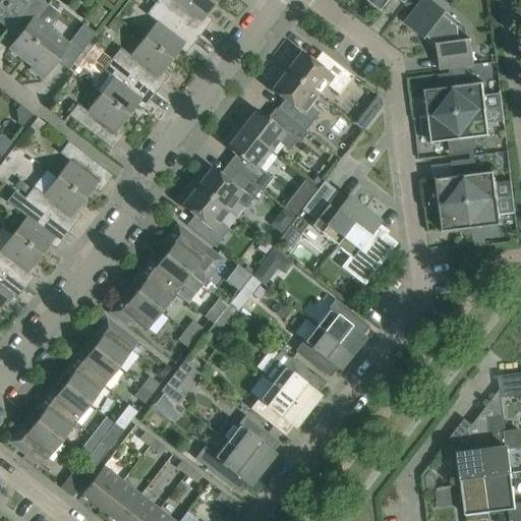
[(1,0),(7,4),(4,7),(5,7),(0,13),(0,23),(8,31),(31,0),(1,0)]
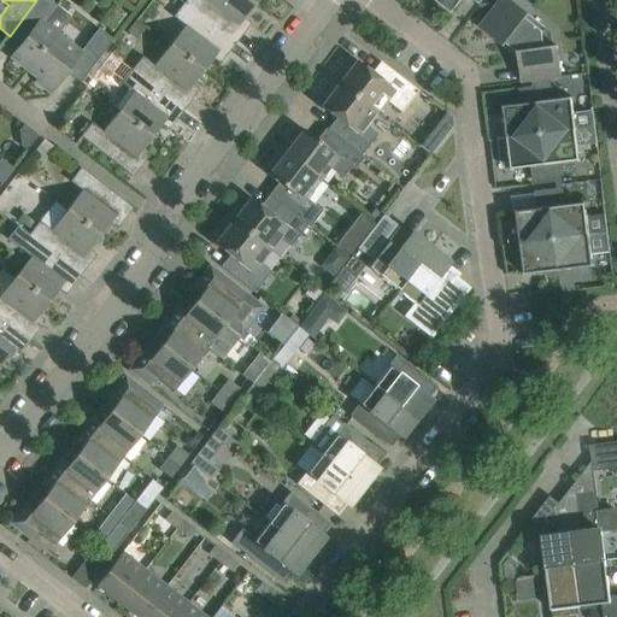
[(58,7),(48,0),(36,0),(10,36),(21,45),(10,58),(37,80),(35,82),(50,94),(82,53),(45,24),(58,7)]
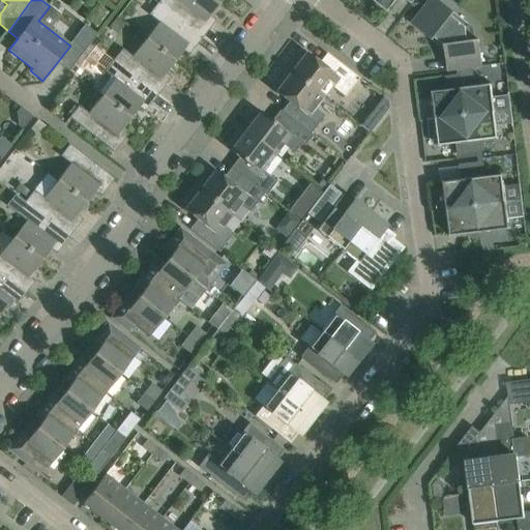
[(209,16),(218,4),(211,0),(159,0),(157,3),(202,37),(215,21),(209,16)]
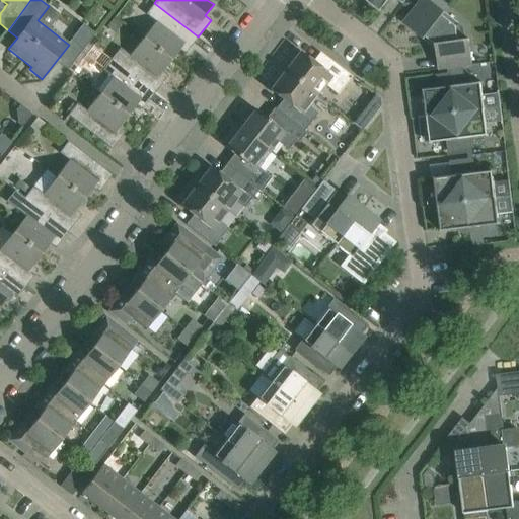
[(398,0),(403,4),(405,0),(365,0),(380,11),(387,0),(398,0)]
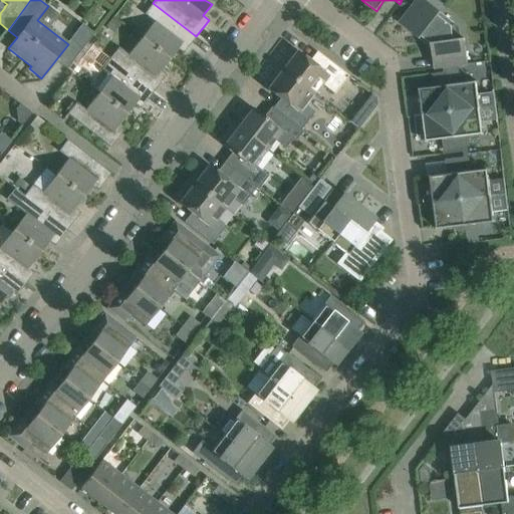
[(454,40),(452,26),(438,15),(441,12),(425,0),(417,0),(400,23),(420,39),(422,36),(431,43),(434,68),(468,64),(465,38),(454,40)]
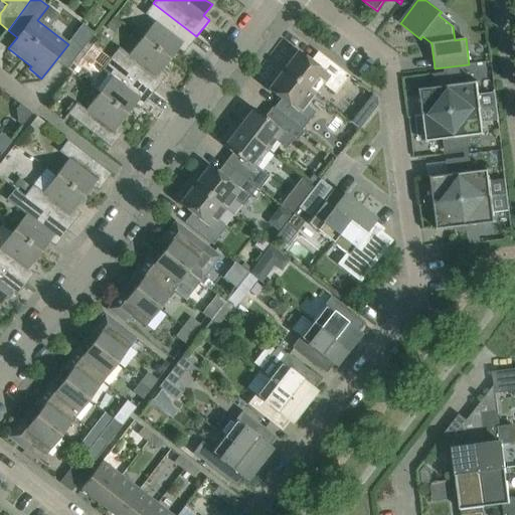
[(196,36),(153,3),(145,14),(154,22),(141,38),(169,60),(177,49),(183,53),(196,36)]
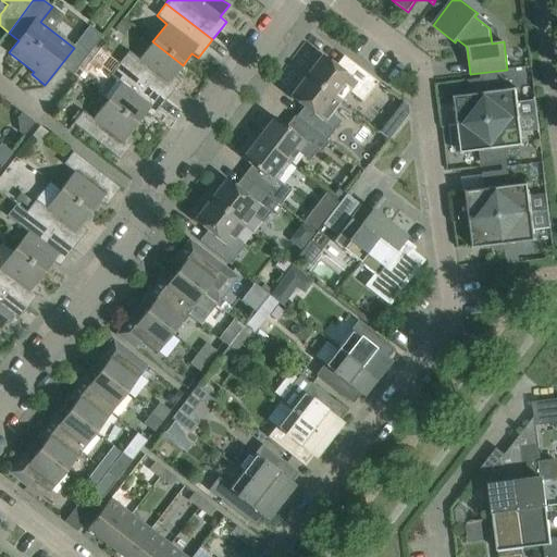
[(123,17),(114,29),(123,36),(132,25),(123,17)]
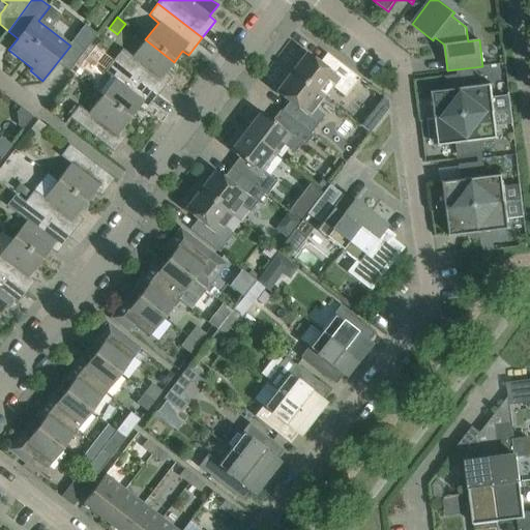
[(84,51),(96,35),(84,25),(71,41),(84,51)]
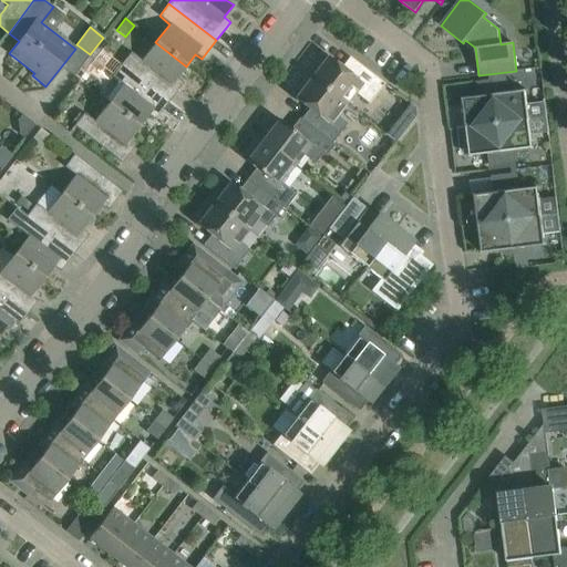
[(177,78),(186,66),(155,42),(142,61),(131,52),(122,64),(169,101),(184,83),(177,78)]
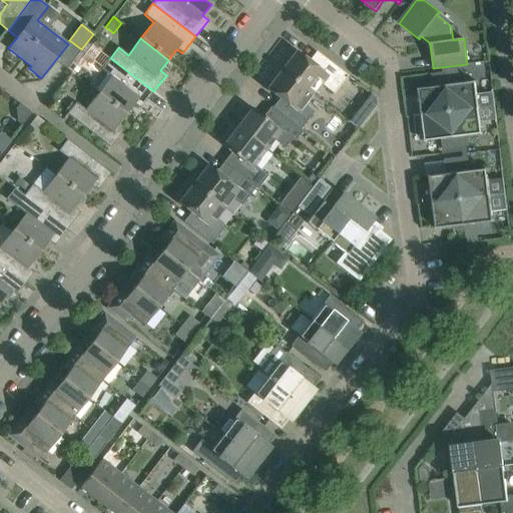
[(92,44),(85,52),(98,63),(105,54),(92,44)]
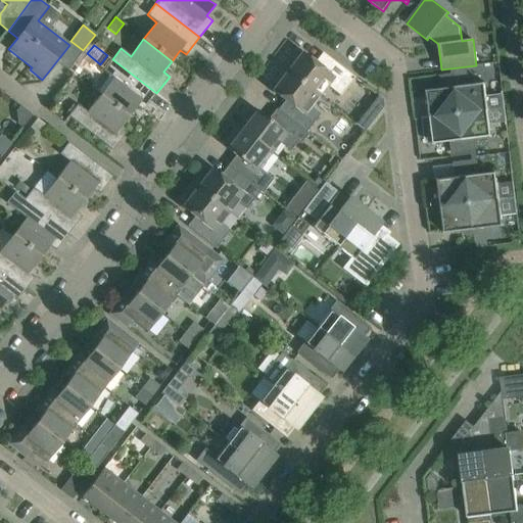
[(354,78),(327,56),(320,65),(301,52),(287,72),(319,96),(327,86),(340,96),(354,78)]
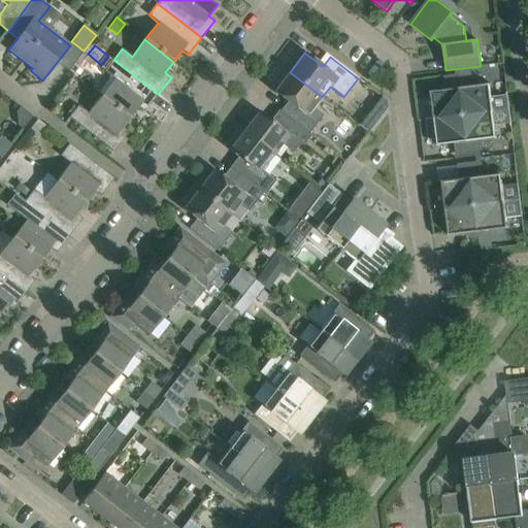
[(158,94),(113,60),(104,71),(113,79),(101,96),(130,119),(138,107),(144,111),(158,94)]
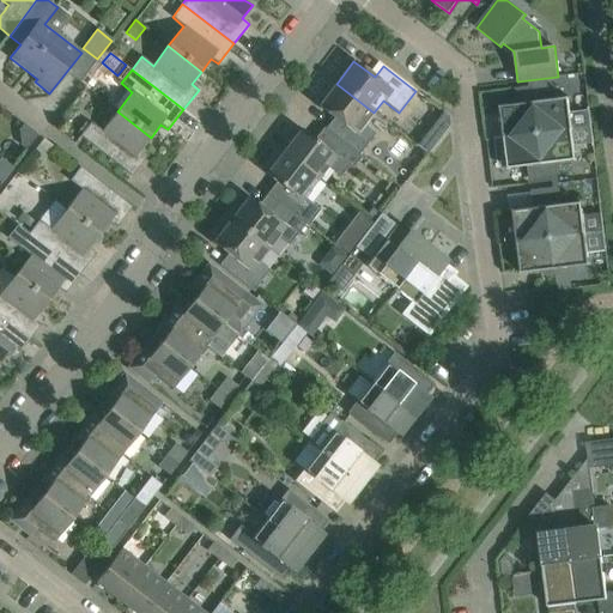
[(592,126),(589,108),(587,108),(588,110),(570,113),(569,99),(569,97),(548,99),(546,83),(533,84),(533,85),(532,85),(533,96),(538,133),(592,126)]
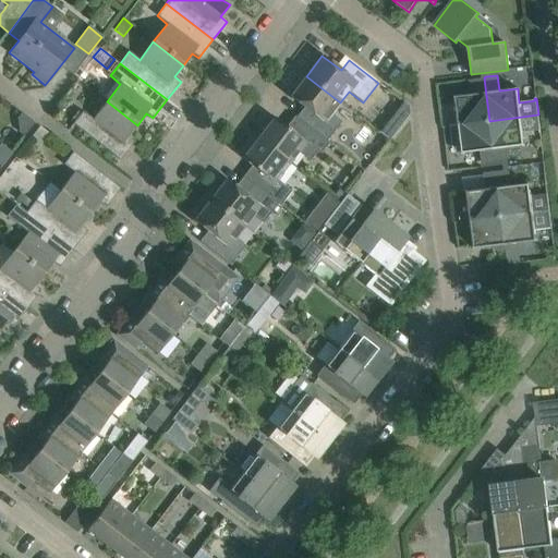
[(331,114),(340,102),(306,76),(290,97),(308,111),(301,122),(326,142),(341,122),(331,114)]
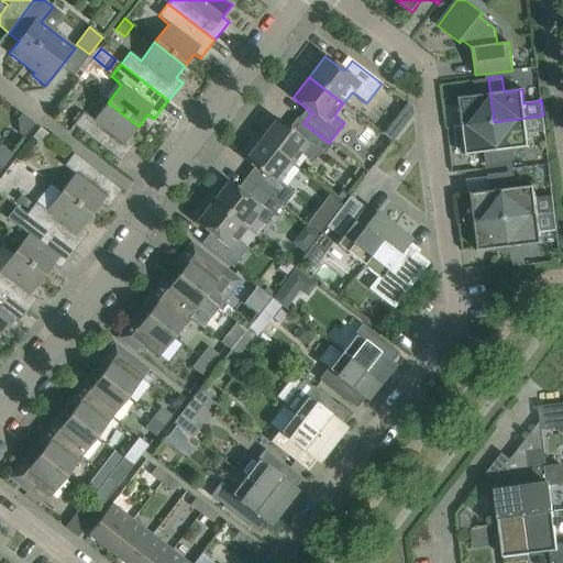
[(494,122),(489,88),(488,78),(476,80),(478,95),(459,97),(460,103),(451,105),(454,128),(494,122)]
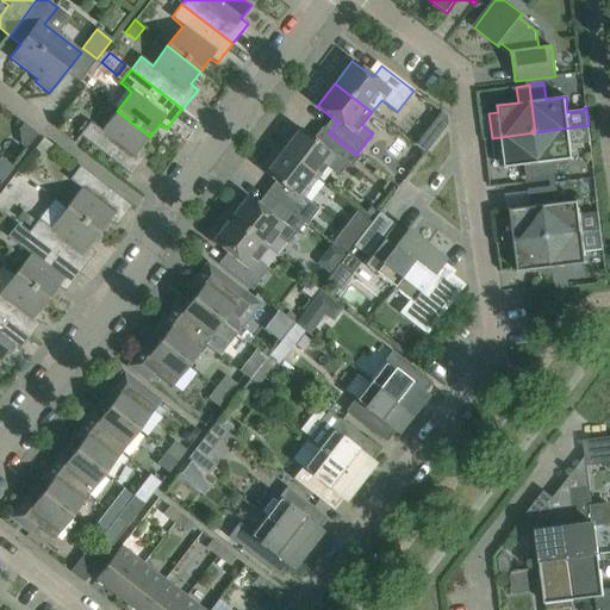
[(139,149),(150,137),(117,111),(101,131),(91,122),(80,136),(131,175),(147,155),(139,149)]
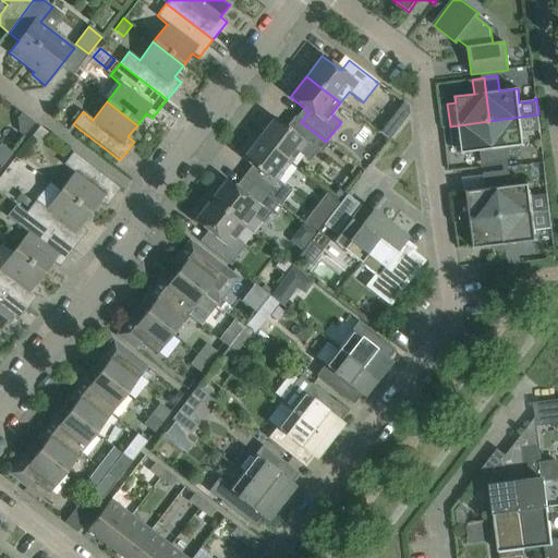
[(326,142),(301,122),(298,120),(290,130),(270,114),(263,125),(266,128),(257,138),(290,164),(299,153),(310,161),(317,152),(320,154),(328,144),(326,142)]
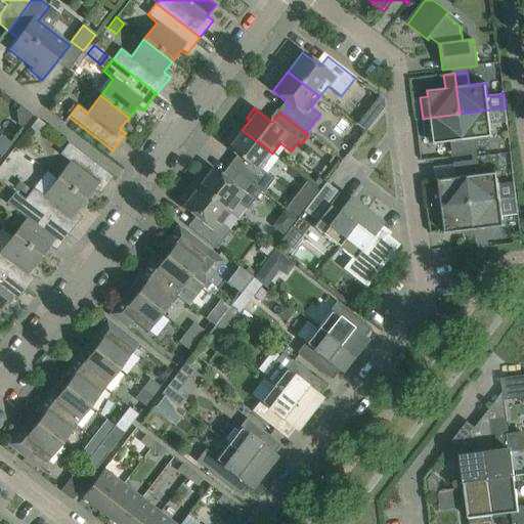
[(492,135),(491,125),(506,123),(507,125),(508,125),(506,107),(460,114),(466,156),(472,155),(471,140),(493,137),(492,135)]
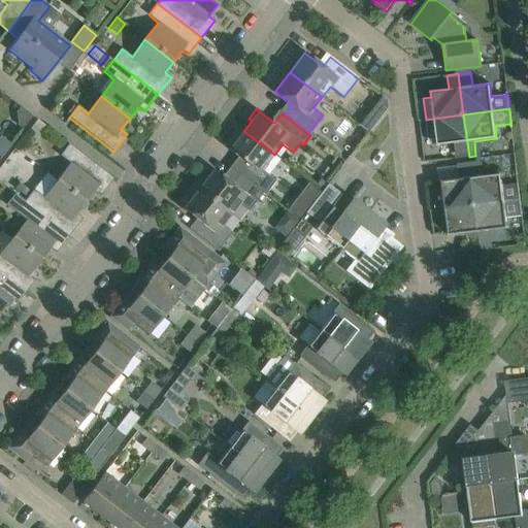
[(469,157),(463,114),(426,120),(428,140),(436,139),(437,145),(460,142),(462,158),(469,157)]
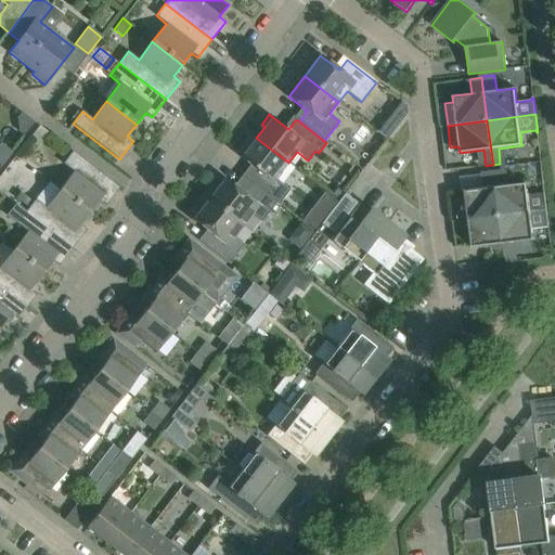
[(386,121),(379,130),(388,137),(395,128),(386,121)]
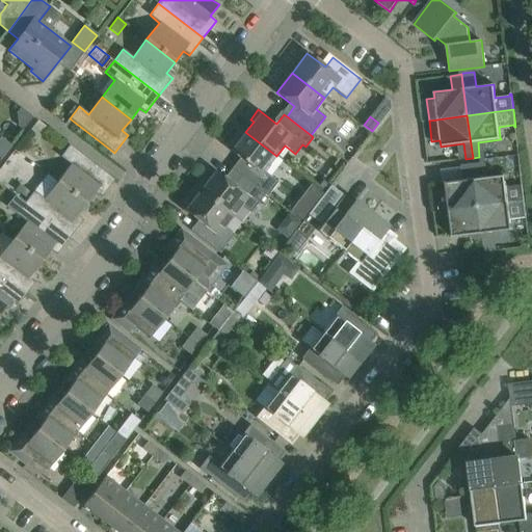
[(261,175),(276,156),(245,132),(238,141),(235,139),(228,149),(246,163),(238,174),(241,176),(265,194),(267,195),(275,186),(261,175)]
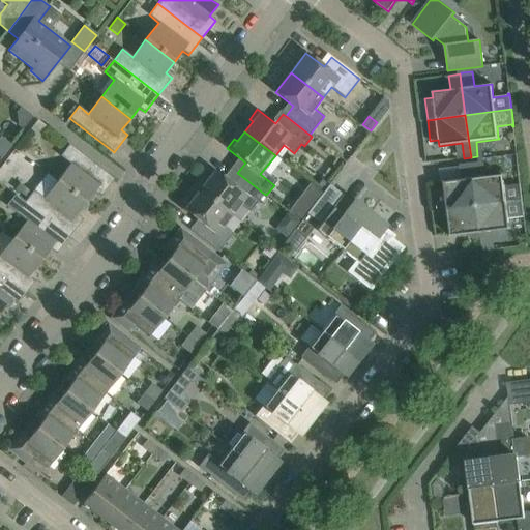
[(114,179),(69,144),(60,156),(70,164),(57,181),(86,203),(94,193),(100,197),(114,179)]
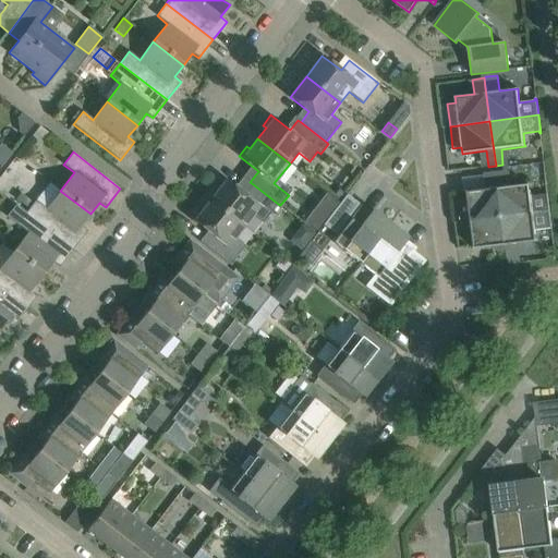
[(531,196),(530,186),(530,183),(506,186),(504,170),(496,171),(501,216),(549,210),(547,194),(531,196)]
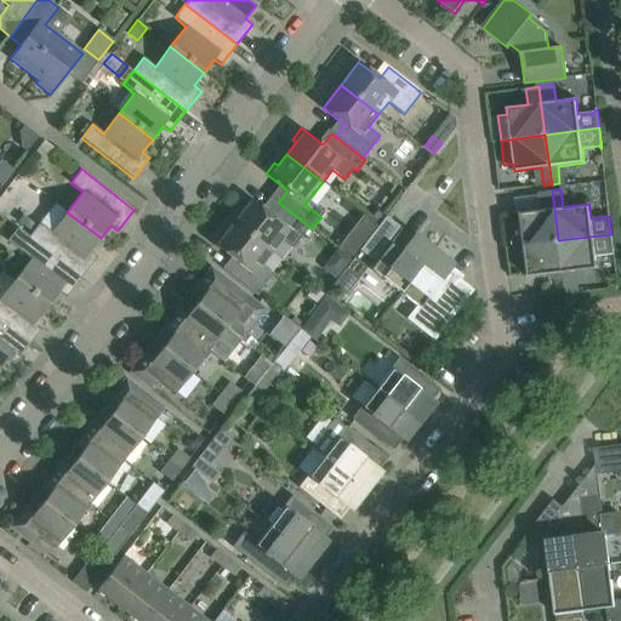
[(558,240),(552,191),(543,192),(546,210),(519,212),(520,221),(511,222),(514,246),(523,245),(558,240)]
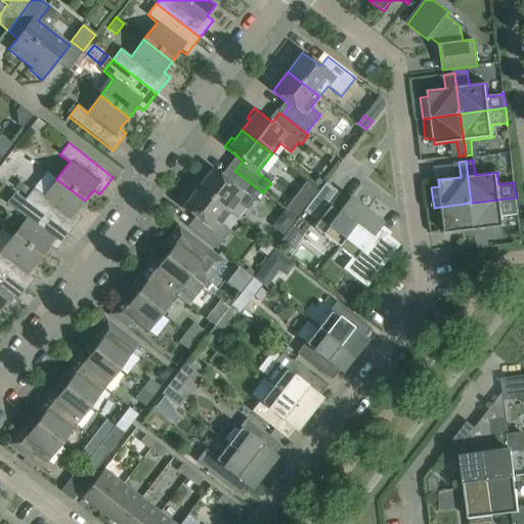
[(261,191),(237,173),(229,182),(206,164),(190,183),(229,213),(237,203),(247,210),(261,191)]
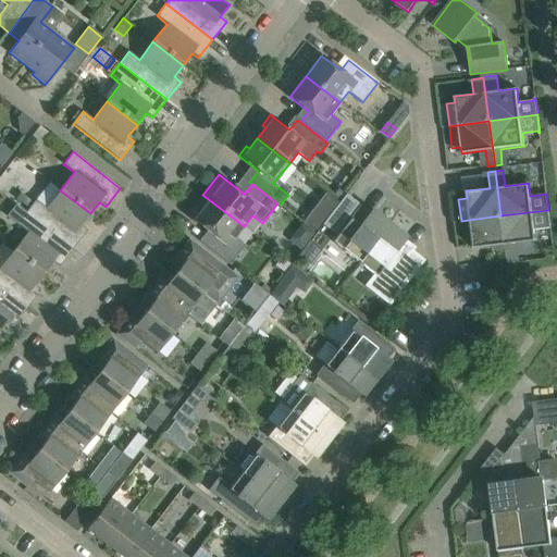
[(338,189),(333,196),(339,201),(345,195),(338,189)]
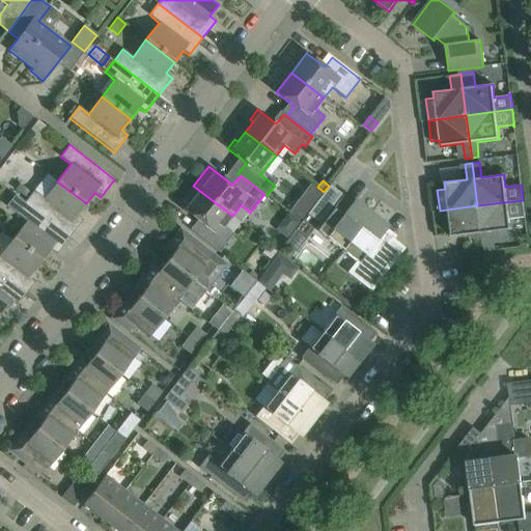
[(77,215),(86,203),(57,182),(44,198),(34,191),(25,202),(70,236),(83,219),(77,215)]
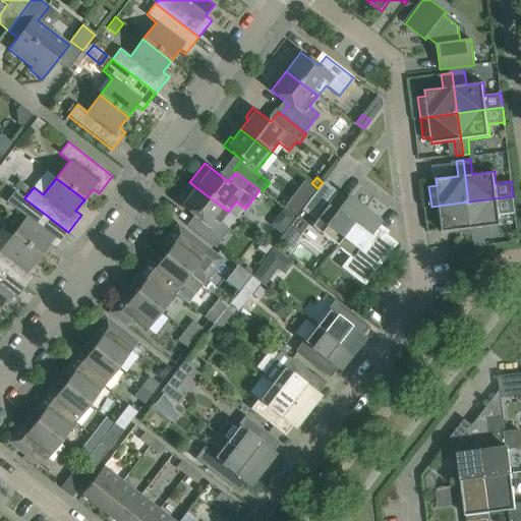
[(19,182),(15,187),(24,195),(29,189),(19,182)]
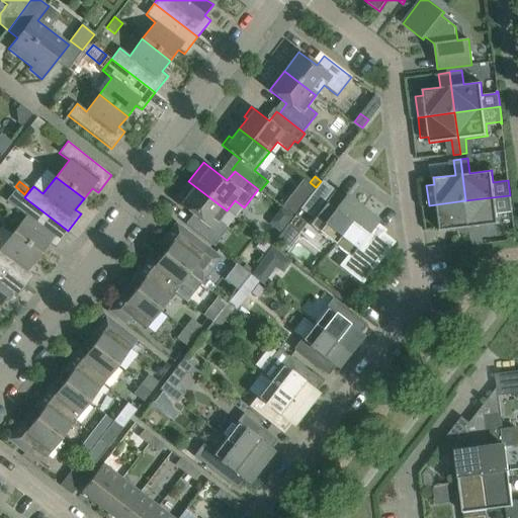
[(219,222),(227,210),(188,181),(174,200),(197,219),(190,228),(213,246),(228,229),(219,222)]
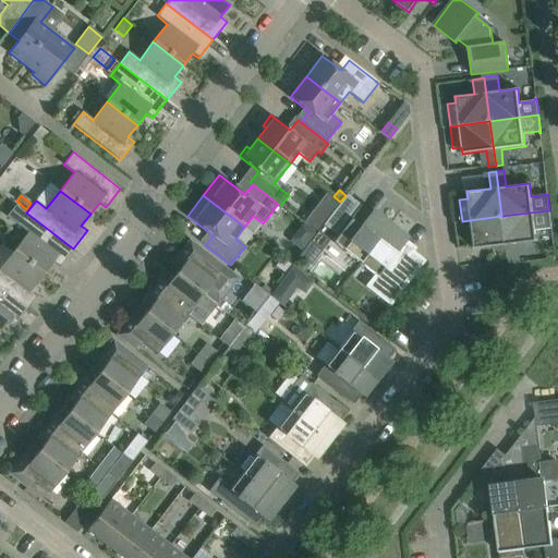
[(335,233),(358,204),(346,195),(340,202),(325,222),(324,225),(335,233)]
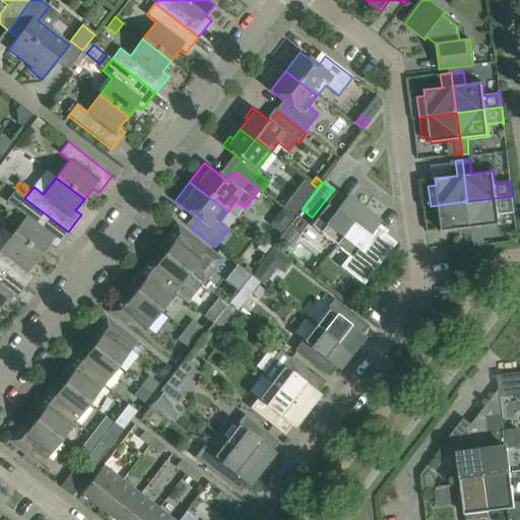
[(335,245),(361,211),(365,207),(358,203),(352,201),(346,200),(336,193),(310,225),(335,245)]
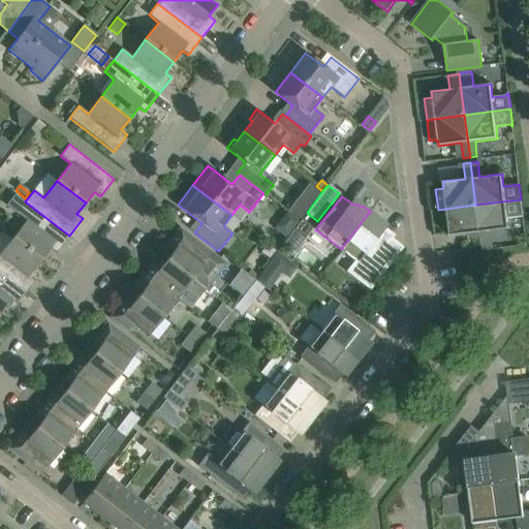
[(508,226),(507,218),(523,216),(521,199),(475,205),(479,237),(480,246),(488,245),(487,231),(509,228),(508,226)]
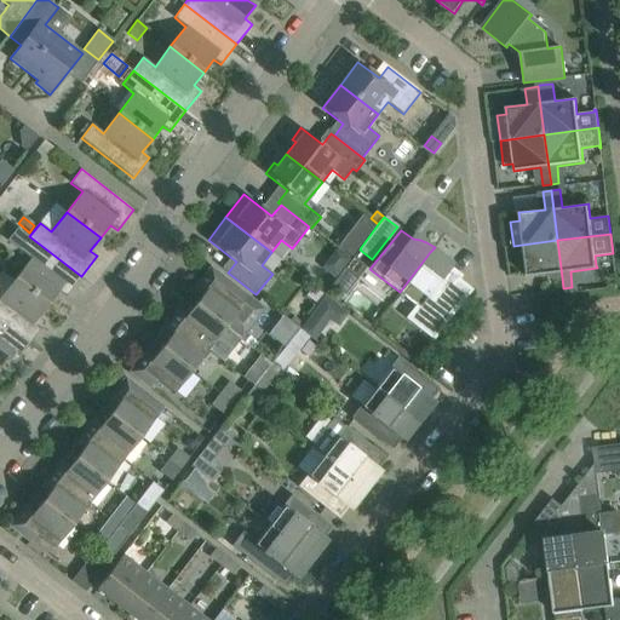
[(81,276),(29,236),(18,250),(30,258),(15,279),(49,304),(58,291),(65,297),(81,276)]
